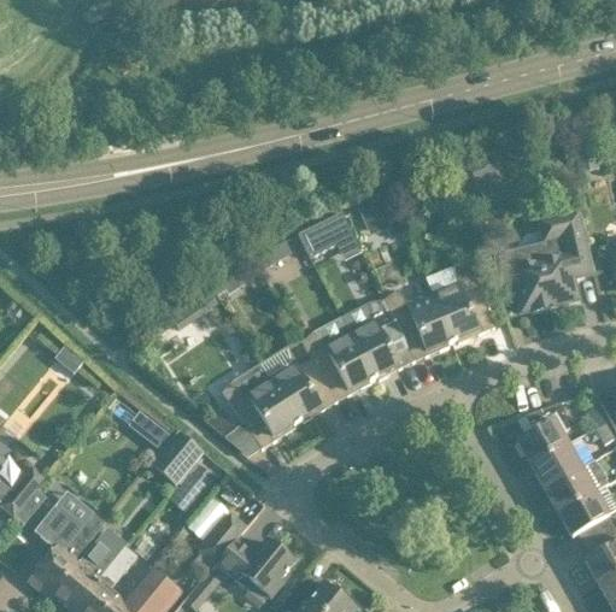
[(457,165),(467,198),(488,192),(486,182),(497,178),(490,156),(457,165)]
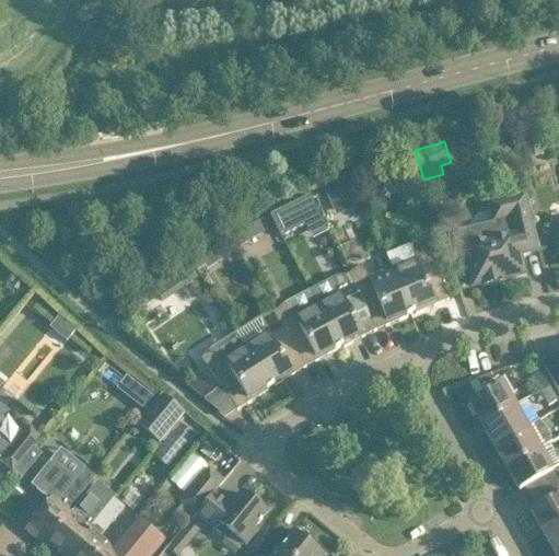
[(374,164),(376,172),(387,169),(384,160),(374,164)]
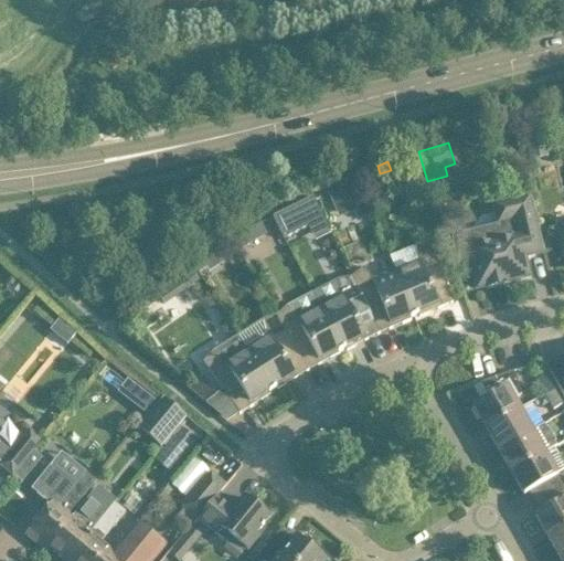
[(415,168),(406,171),(411,181),(418,179),(415,168)]
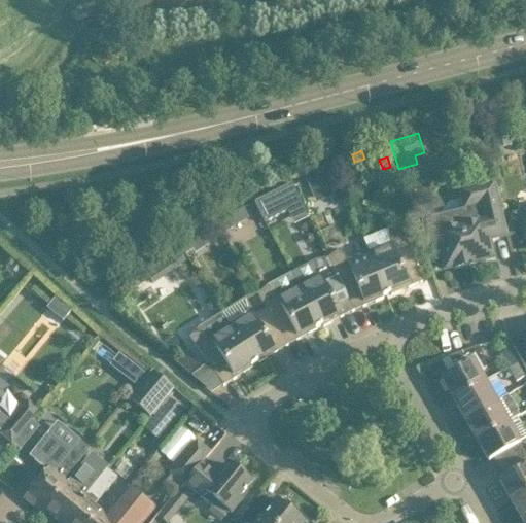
[(300,173),(311,198),(337,187),(325,162),(300,173)]
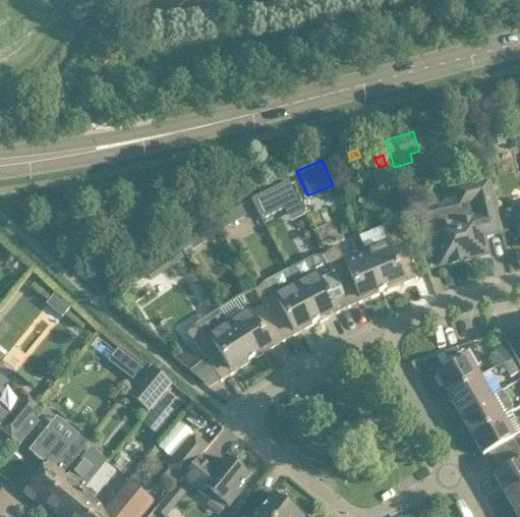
[(287,178),(250,196),(260,217),(283,205),(279,196),(293,189),(287,178)]
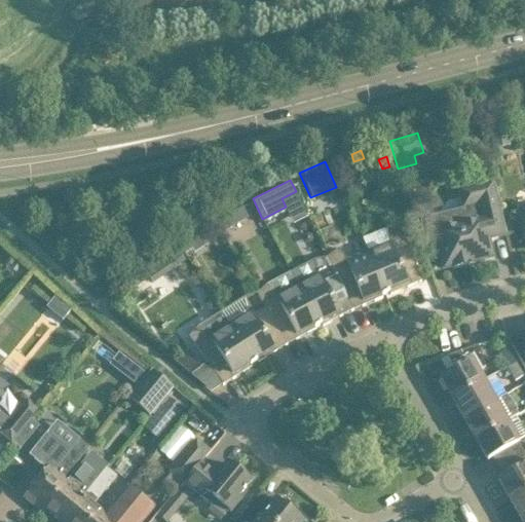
[(457,224),(435,229),(439,248),(443,263),(443,265),(444,265),(449,264),(451,263),(452,266),(472,261),(471,259),(484,256),(480,237),(487,235),(505,231),(493,181),(459,189),(465,216),(456,218),(457,224)]
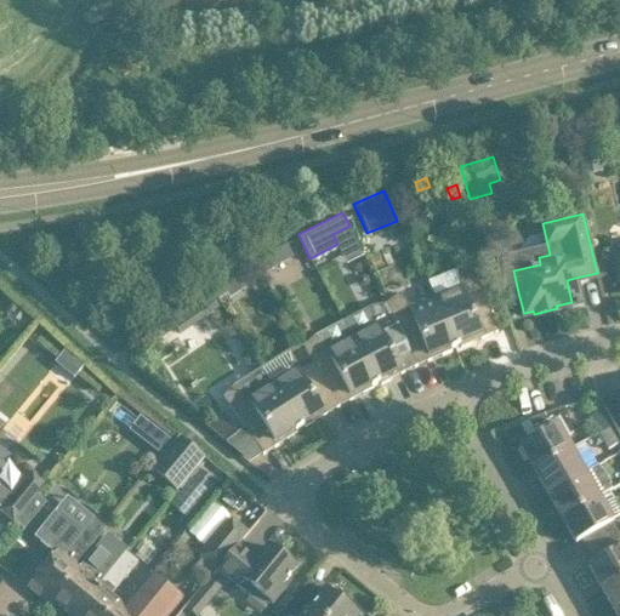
[(268,251),(256,258),(262,271),(276,263),(268,251)]
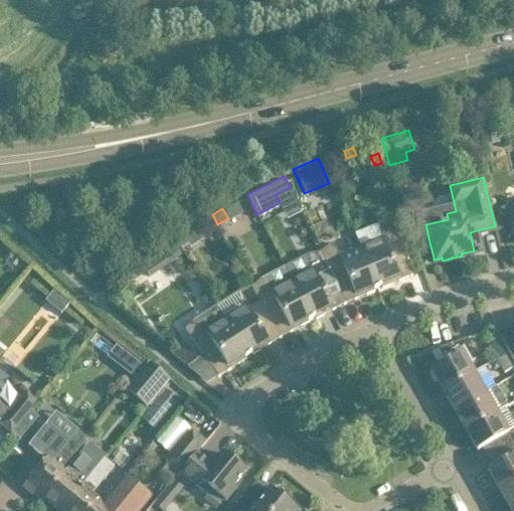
[(379,234),(359,243),(372,275),(376,286),(380,284),(381,286),(389,283),(388,279),(396,276),(397,279),(411,274),(391,219),(378,220),(379,234)]
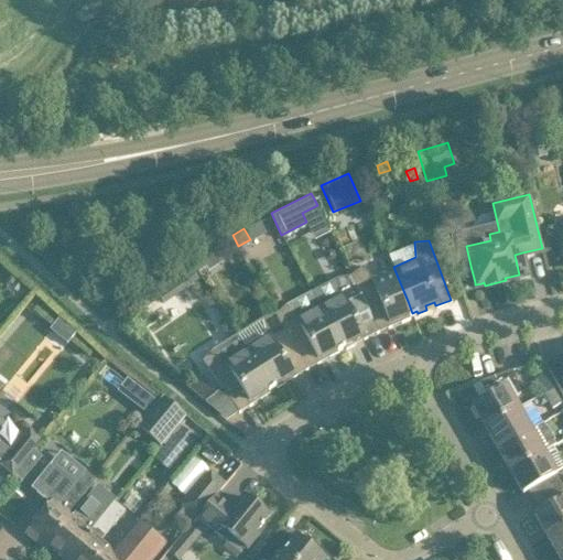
[(199,256),(193,260),(198,269),(204,265),(199,256)]
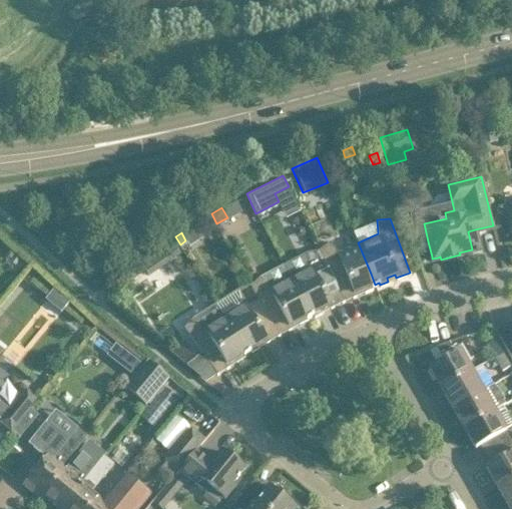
[(329,239),(318,248),(343,301),(356,295),(354,292),(363,288),(364,292),(372,288),(372,286),(375,285),(371,274),(358,242),(337,250),(329,239)]
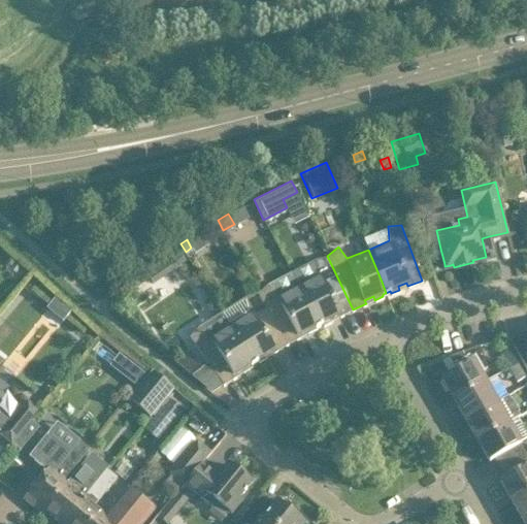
[(301,265),(290,270),(296,283),(318,324),(322,322),(323,325),(331,320),(329,317),(338,313),(339,316),(352,309),(353,309),(327,256),(314,258),(317,272),(307,277),(301,265)]
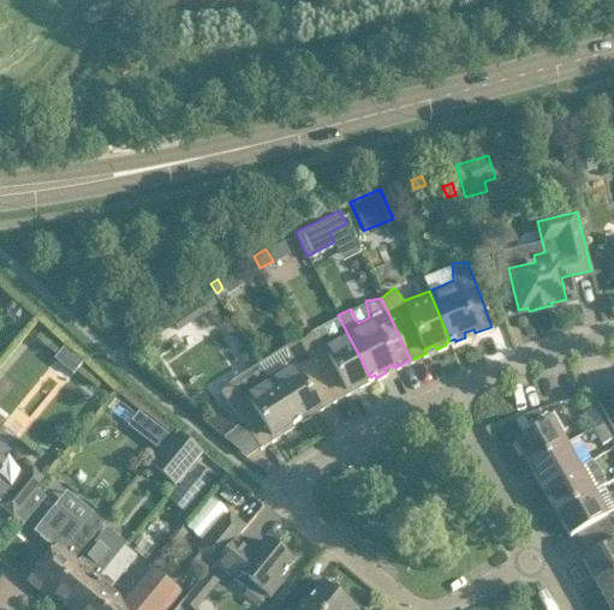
[(310,330),(299,341),(333,400),(349,393),(346,389),(356,383),(358,387),(368,382),(367,380),(370,377),(345,329),(322,342),(310,330)]
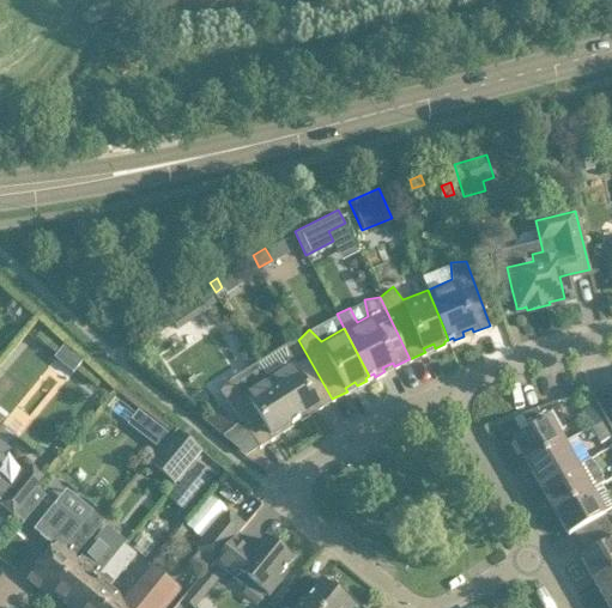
[(286,356),(262,370),(295,420),(298,418),(300,419),(309,414),(307,411),(316,405),(319,408),(331,400),(332,399),(298,340),(283,344),(286,356)]
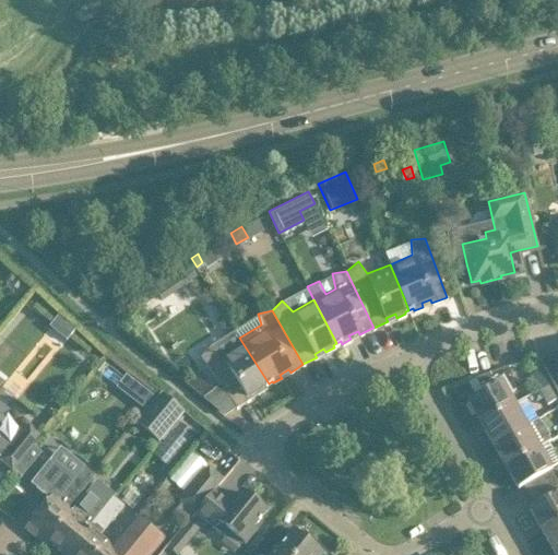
[(212,342),(200,355),(218,382),(235,406),(236,406),(249,399),(247,396),(256,390),(258,393),(266,388),(264,386),(269,384),(239,338),(220,351),(212,342)]
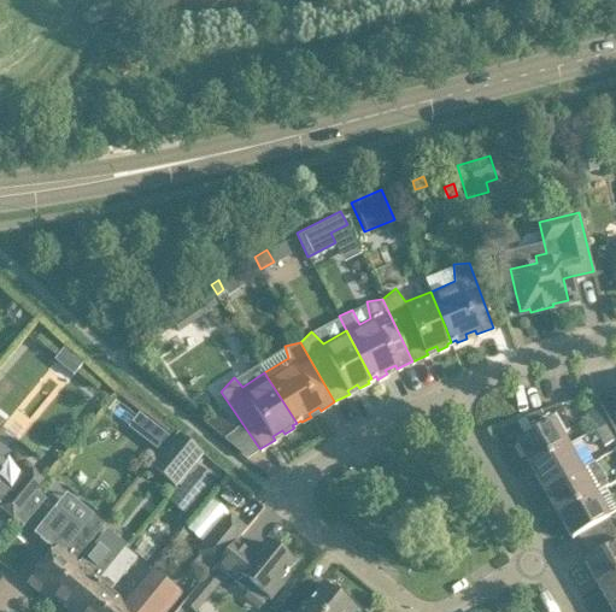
[(615,381),(615,382),(615,396),(599,401),(615,430),(615,381)]
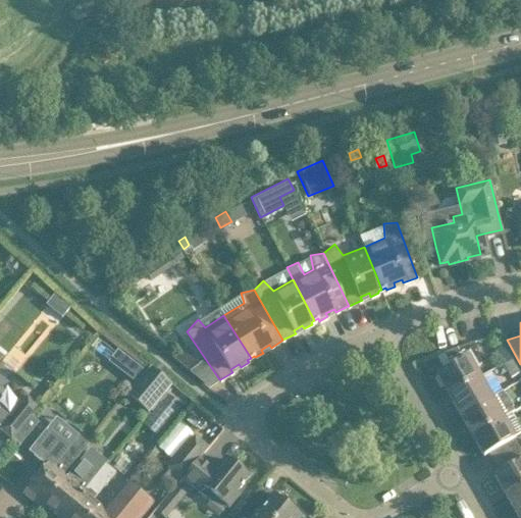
[(435,372),(448,393),(478,375),(472,364),(479,360),(473,341),(443,351),(450,364),(435,372)]
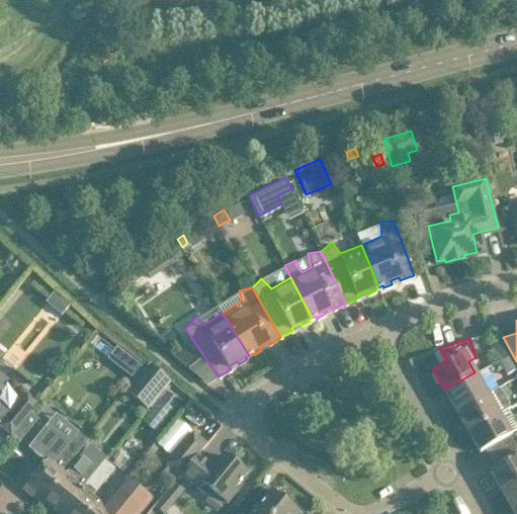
[(491,345),(498,359),(506,355),(498,341),(491,345)]
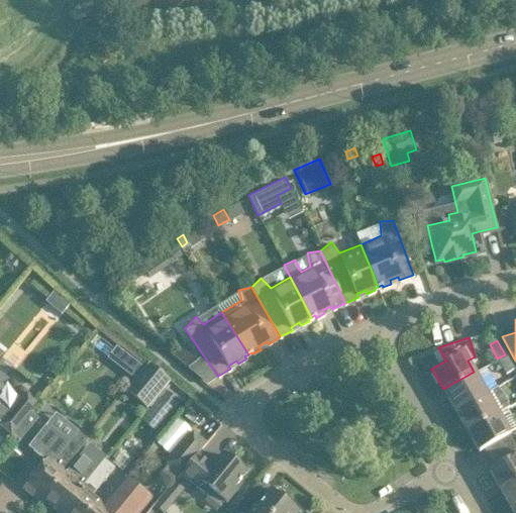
[(505,354),(497,358),(505,372),(513,368),(505,354)]
